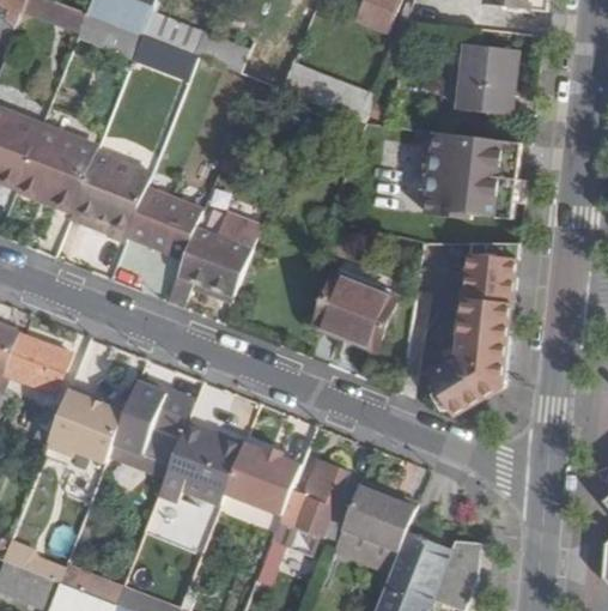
[(0,56),(1,58),(19,10),(23,0),(0,0),(0,56)]
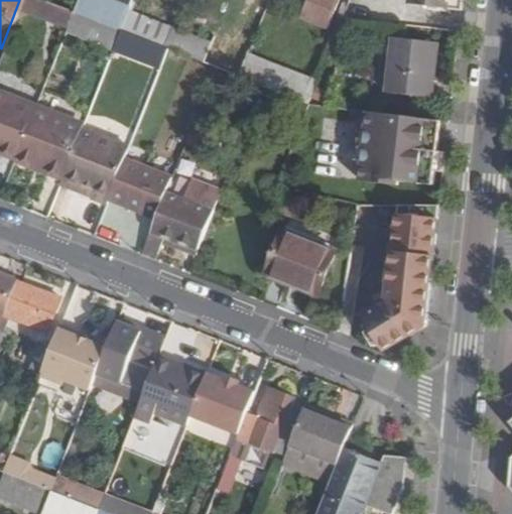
[(19,0),(16,8),(65,27),(71,10),(44,0),(19,0)]
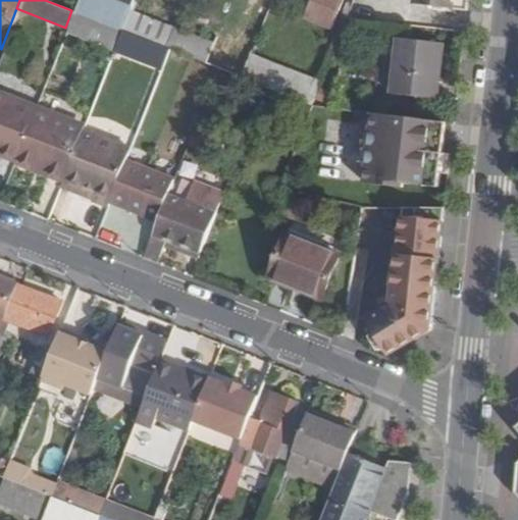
[(75,0),(71,10),(107,23),(119,29),(126,12),(95,0),(75,0)]
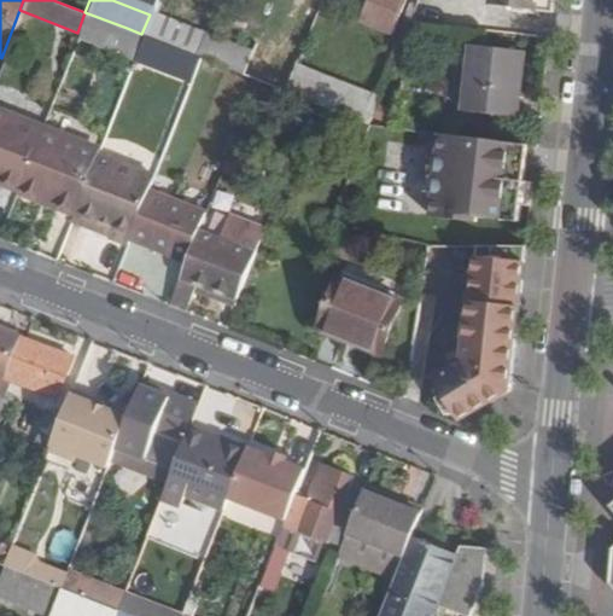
[(206,7),(186,0),(153,0),(151,10),(199,28),(206,7)]
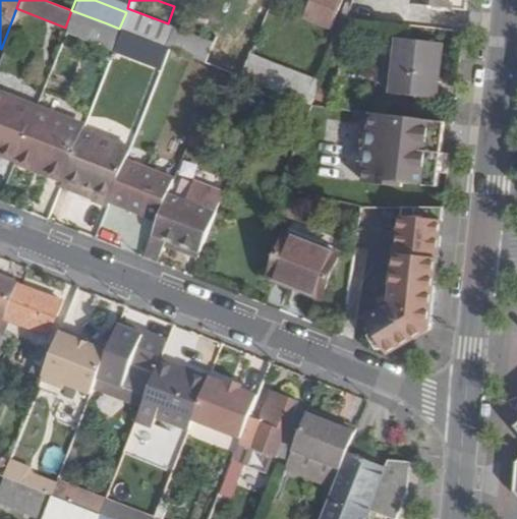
[(308,0),(301,16),(327,26),(336,0),(308,0)]
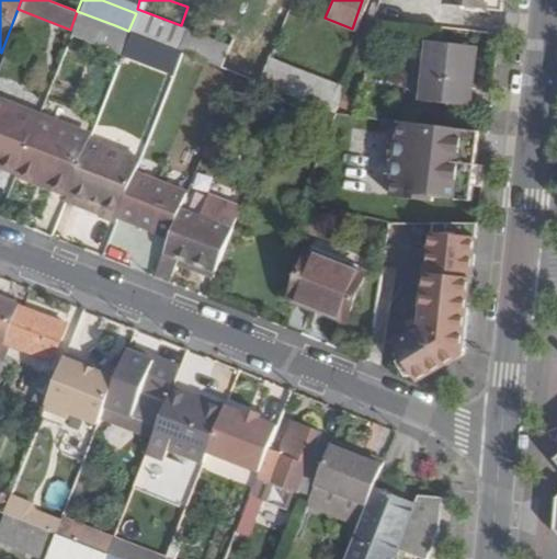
[(136,13),(128,31),(181,50),(234,71),(259,81),(266,59),(181,25),(137,9),(136,13)]
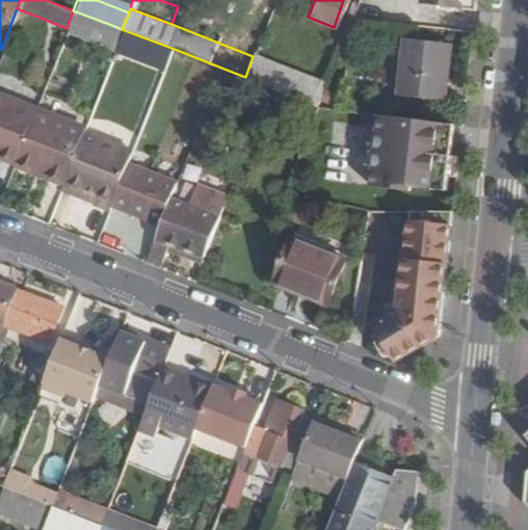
[(109,24),(73,10),(67,28),(66,30),(113,50),(122,29),(109,24)]
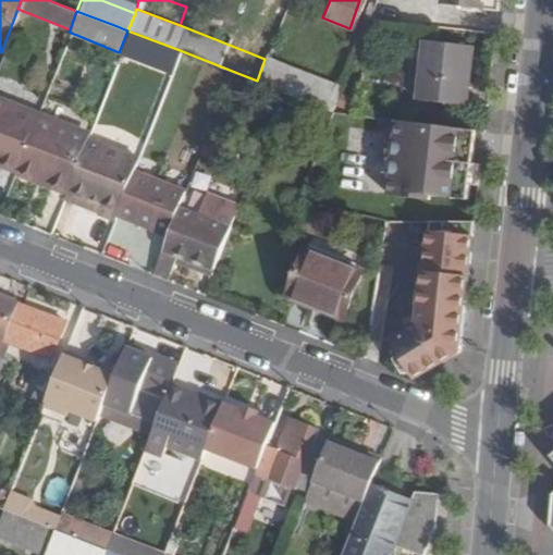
[(180,50),(127,31),(119,52),(170,73),(180,50)]
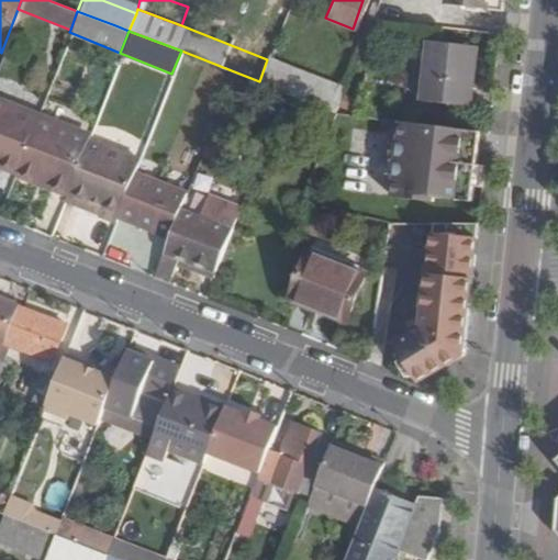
[(472,46),(425,40),(419,99),(467,104),(472,46)]
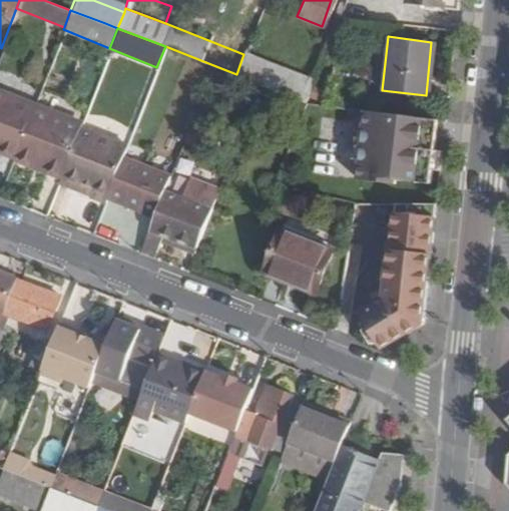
[(259,82),(306,101),(315,79),(244,52),(243,54),(236,74),(259,82)]
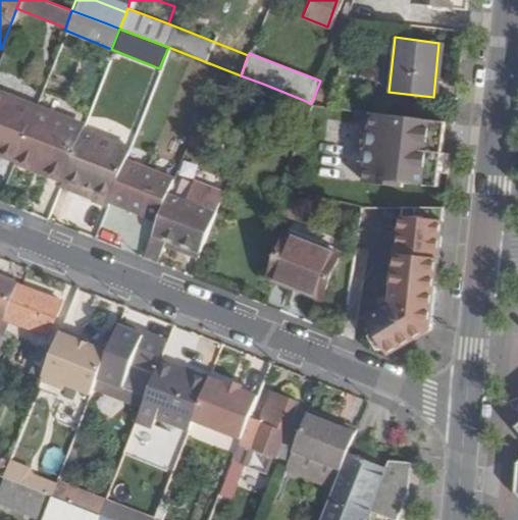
[(45,76),(31,71),(22,92),(36,97),(45,76)]
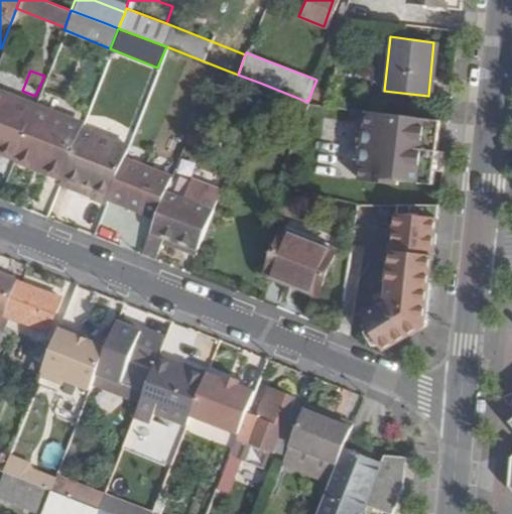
[(34,103),(0,90),(0,153),(13,158),(16,150),(19,141),(30,112),(33,107),(34,103)]
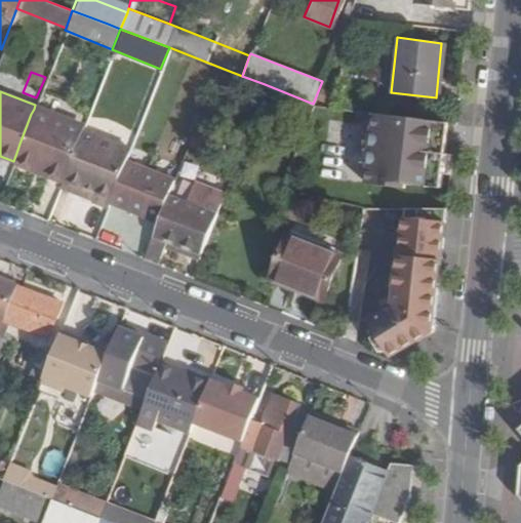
[(13,161),(62,180),(63,179),(81,129),(82,127),(34,109),(31,114),(19,144),(16,153),(13,161)]
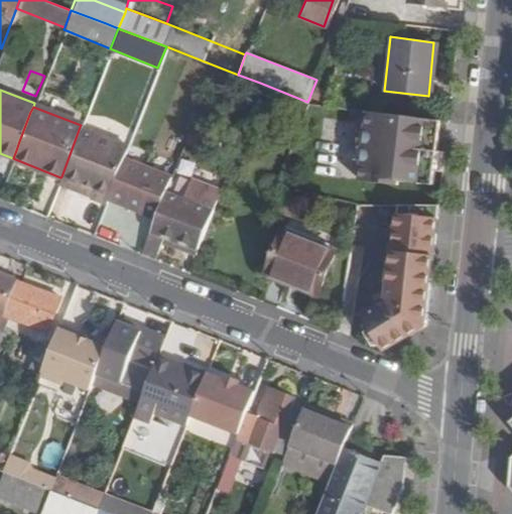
[(438,120),(365,110),(356,176),(393,181),(392,187),(428,193),(438,120)]
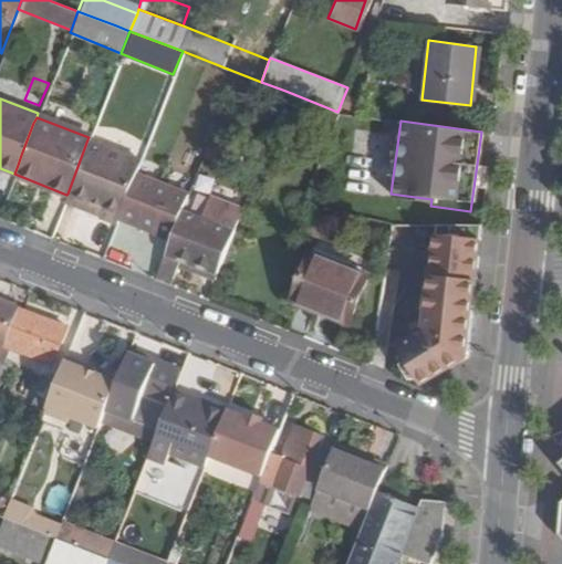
[(139,159),(87,139),(68,194),(100,207),(97,215),(115,222),(116,219),(134,174),(139,159)]
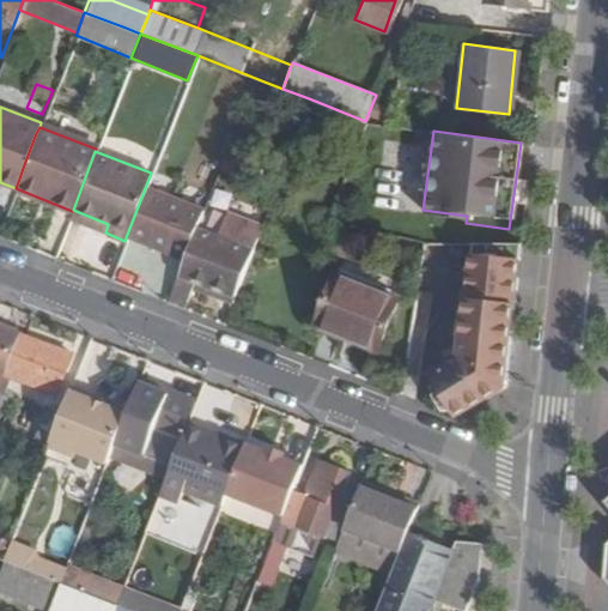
[(201,211),(145,188),(126,237),(182,259),(194,228),(201,211)]
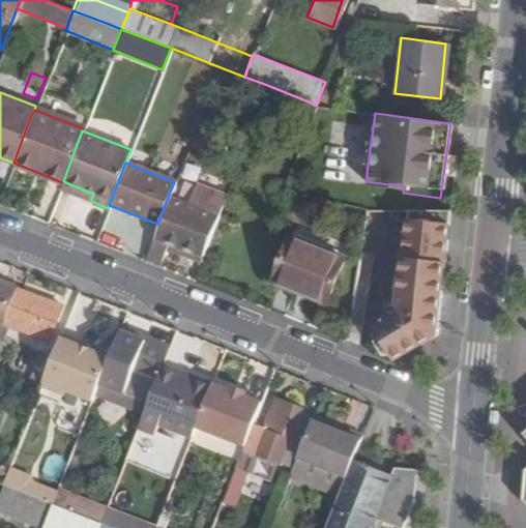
[(62,182),(60,188),(91,201),(93,194),(63,181),(62,182)]
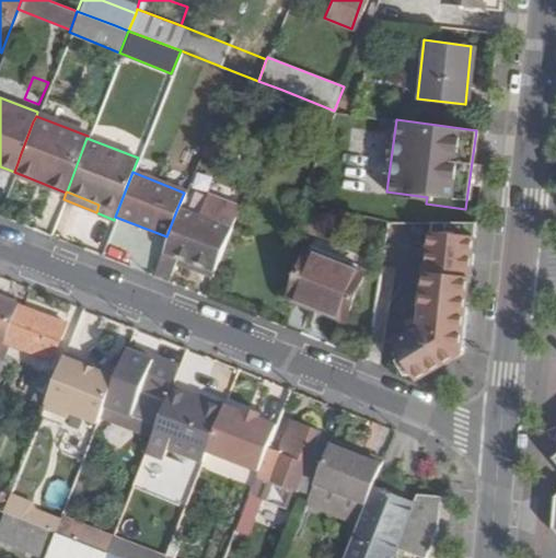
[(198,217),(177,208),(166,236),(151,275),(166,280),(176,256),(211,270),(236,207),(206,195),(198,217)]
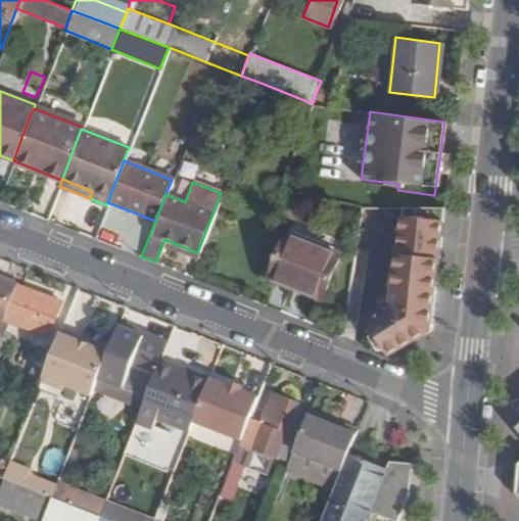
[(390,304),(368,316),(387,352),(429,329),(433,290),(442,205),(400,205),(396,246),(387,245),(386,255),(395,256),(390,304)]
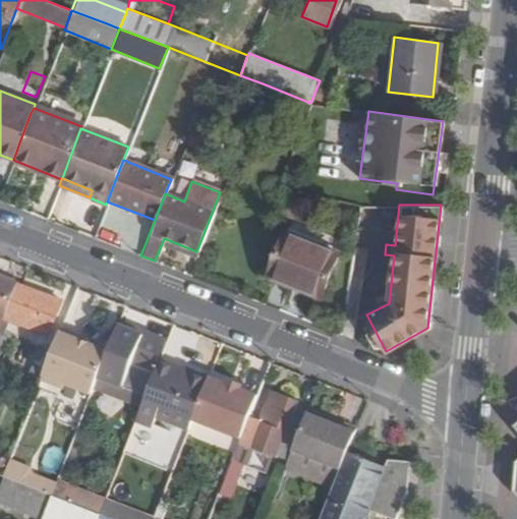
[(337,252),(285,231),(267,275),(320,297),(337,252)]
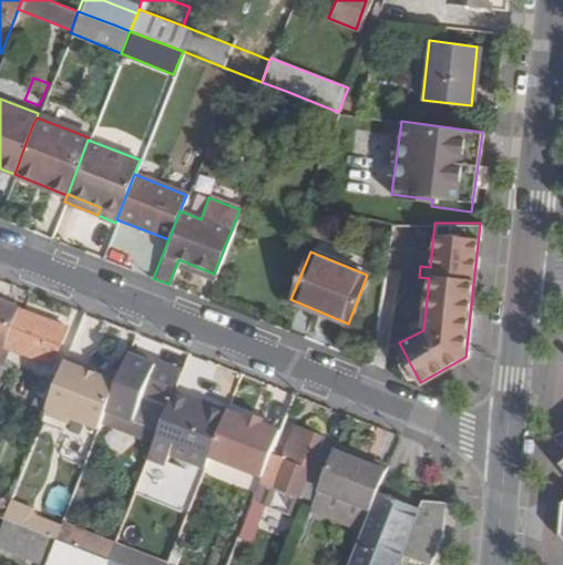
[(0,361),(6,347),(1,346),(14,308),(0,301),(0,361)]
